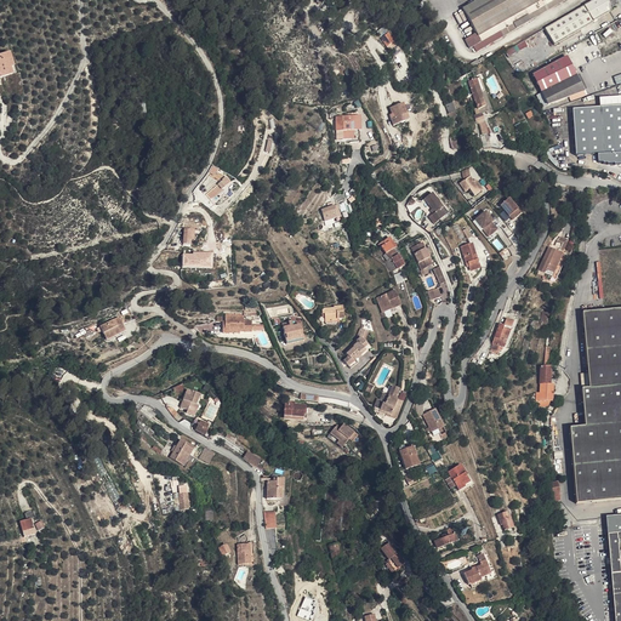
[(478,0),(477,1),(474,1),(473,1),(468,4),(469,6),(463,10),(477,33),(466,39),(471,49),(474,46),(478,51),(530,21),(530,20),(565,0),(478,0)]
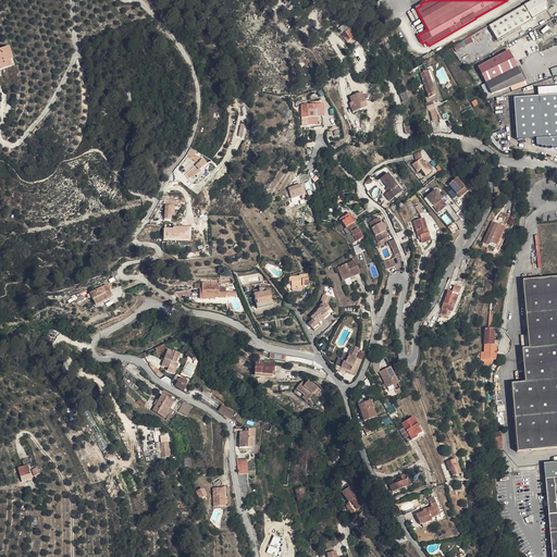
[(546,2),(544,0),(532,0),(524,5),(489,26),(498,40),(533,20),(548,11),(546,2)]
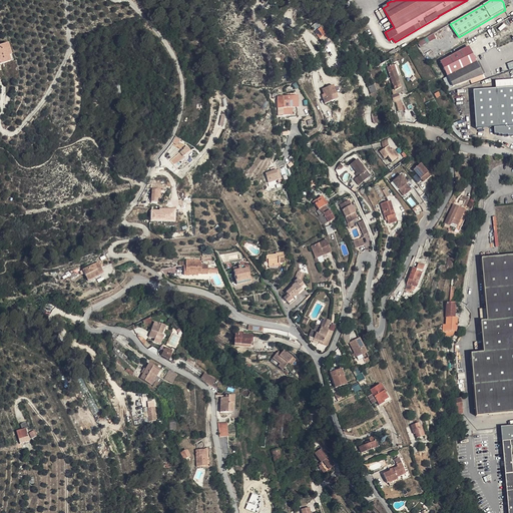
[(316,32),(320,38),(325,34),(321,28),(316,32)]
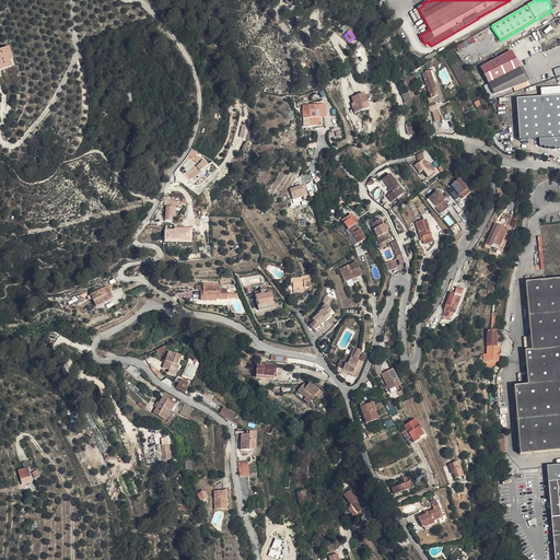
[(349,42),(357,50),(361,46),(354,37),(349,42)]
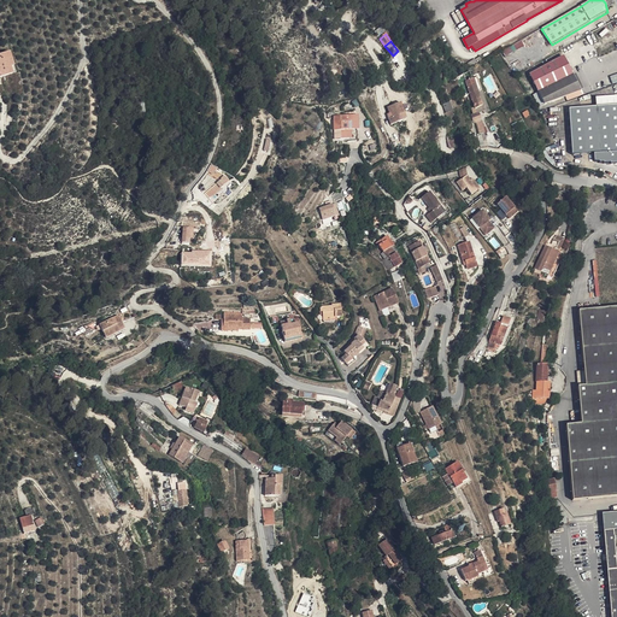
[(524,47),(521,41),(511,47),(515,53),(524,47)]
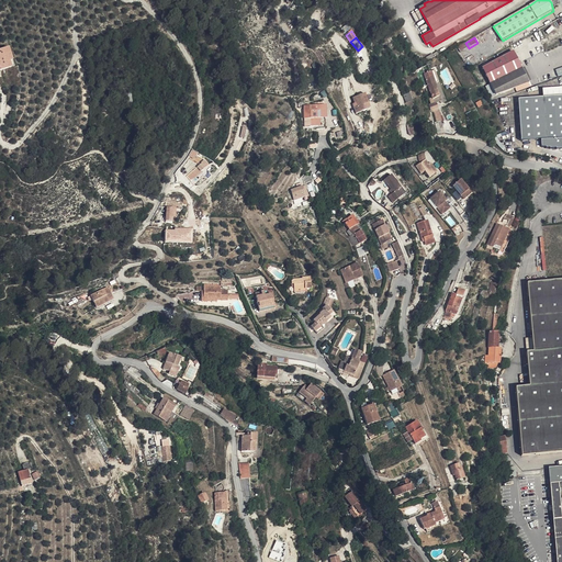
[(0,70),(12,67),(6,48),(0,49),(0,70)]
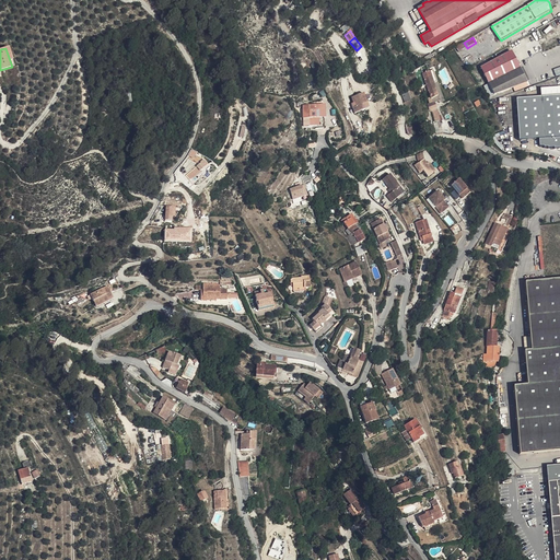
[(480,68),(488,84),(521,69),(511,51),(480,68)]
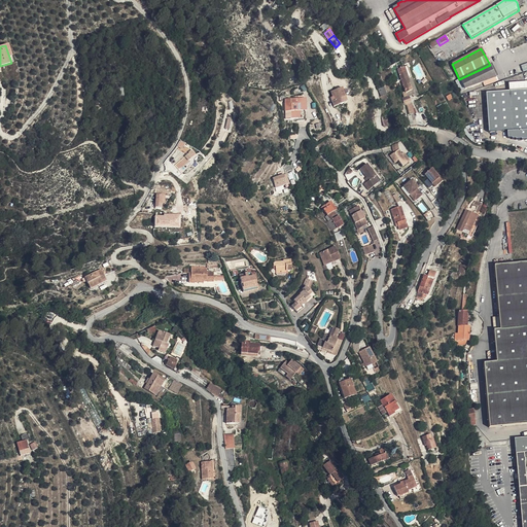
[(397,69),(395,64),(390,67),(392,72),(397,82),(408,78),(408,76),(405,68),(403,67),(397,69)]
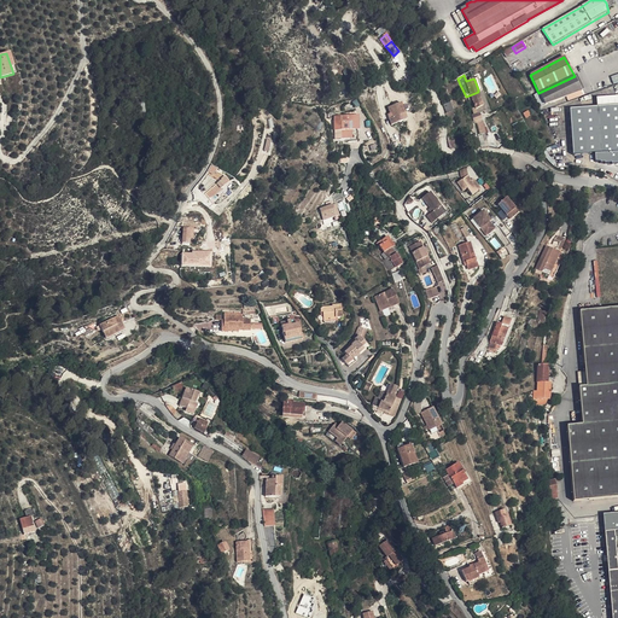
[(546,105),(567,98),(581,91),(575,76),(538,93),(546,105)]
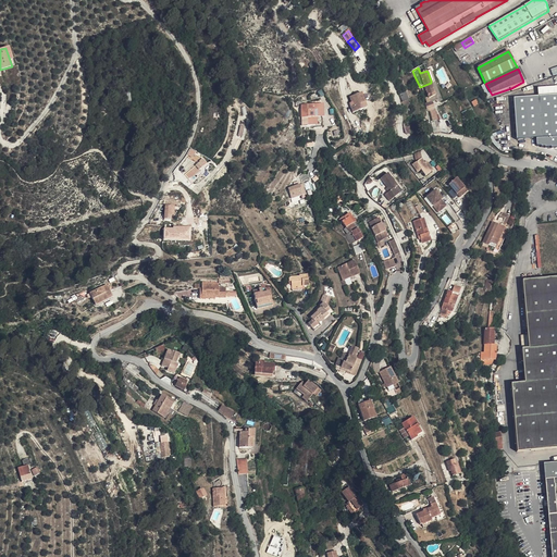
[(436,96),(440,94),(435,81),(431,83),(436,96)]
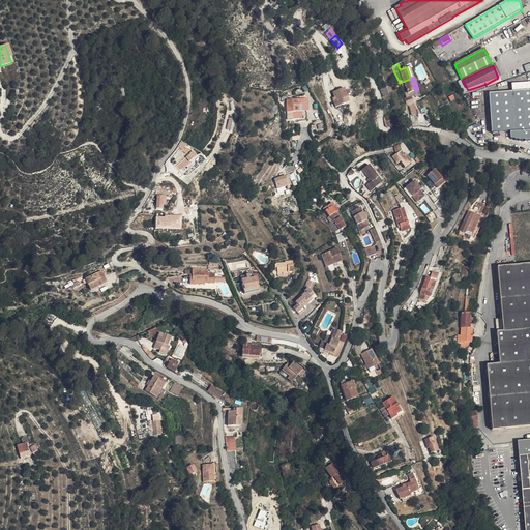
[(415,91),(410,79),(400,83),(401,86),(405,85),(409,93),(410,92),(415,91)]
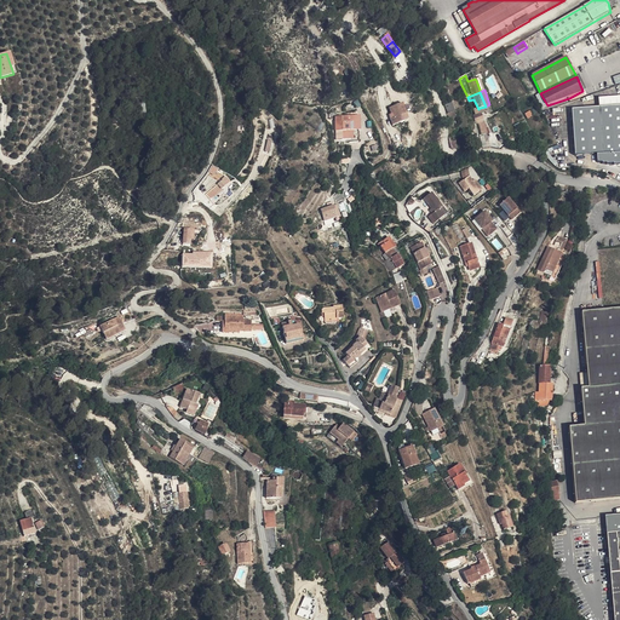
[(394,125),(408,120),(403,103),(390,108),(391,114),(392,119),(391,119),(394,125)]
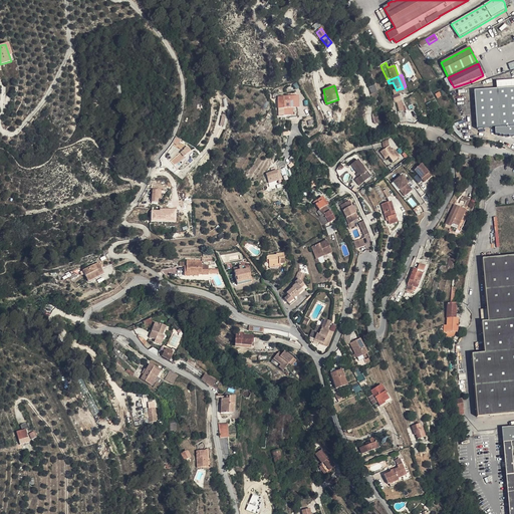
[(374,85),(369,87),(372,93),(377,92),(374,85)]
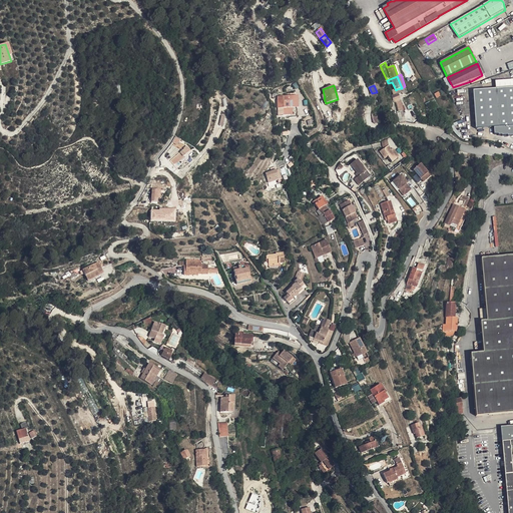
[(512,88),(495,90),(498,128),(503,128),(504,135),(507,135),(507,136),(512,135),(512,88)]
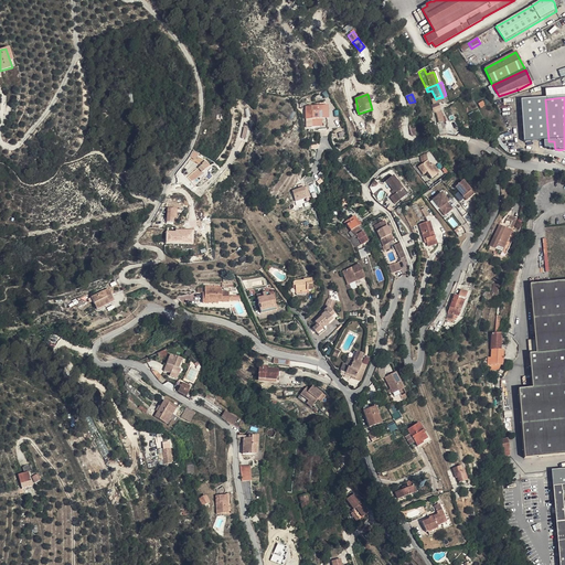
[(548,141),(545,99),(520,102),(523,144),(548,141)]
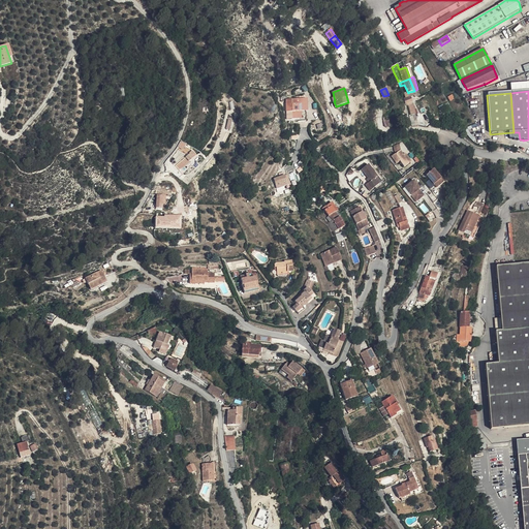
[(307,112),(307,99),(286,99),(286,101),(287,119),(299,119),(299,121),(304,120),(307,120),(306,112),(307,112)]
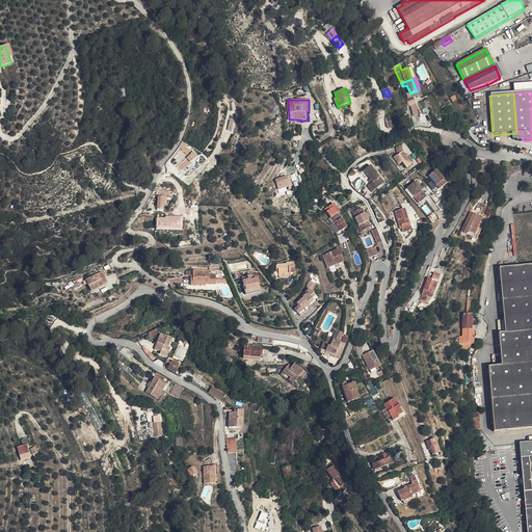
[(415,127),(421,125),(418,114),(413,115),(413,116),(415,127)]
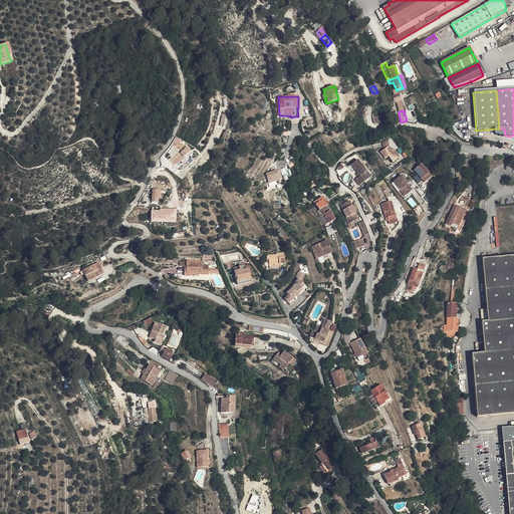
[(398,159),(392,151),(389,147),(381,152),(386,159),(389,157),(393,162),(398,159)]
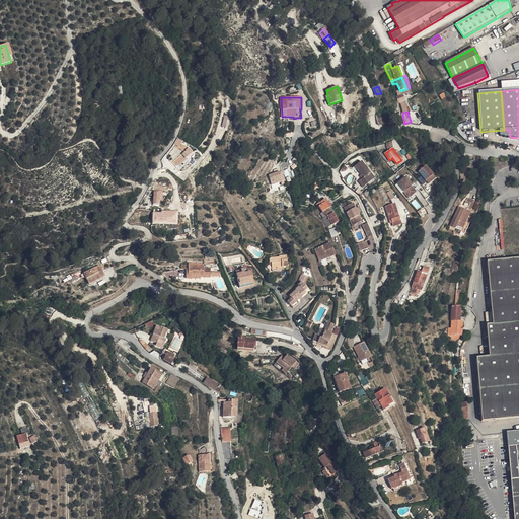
[(381,152),(379,153),(387,163),(389,162),(381,152)]
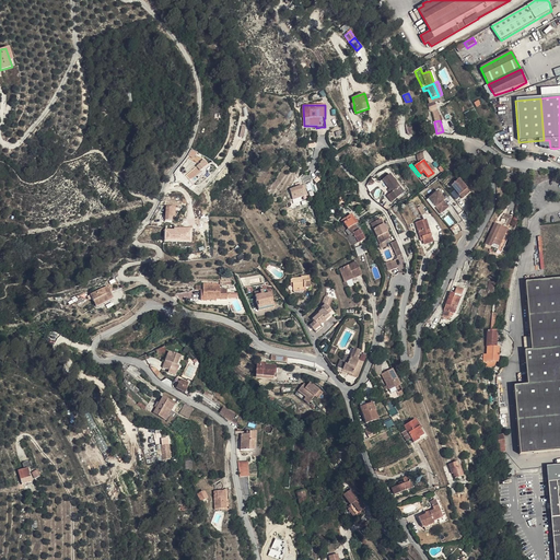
[(318,176),(315,173),(311,174),(314,182),(322,179),(318,176)]
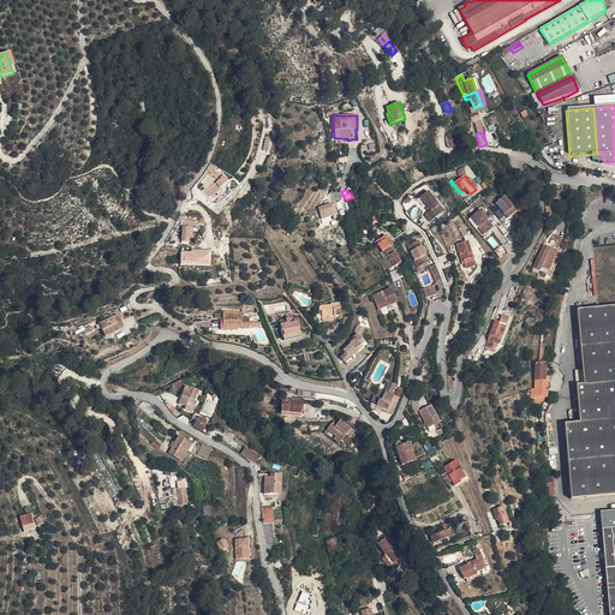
[(429,213),(428,214),(433,221),(445,212),(428,192),(421,198),(428,207),(431,212),(429,213)]
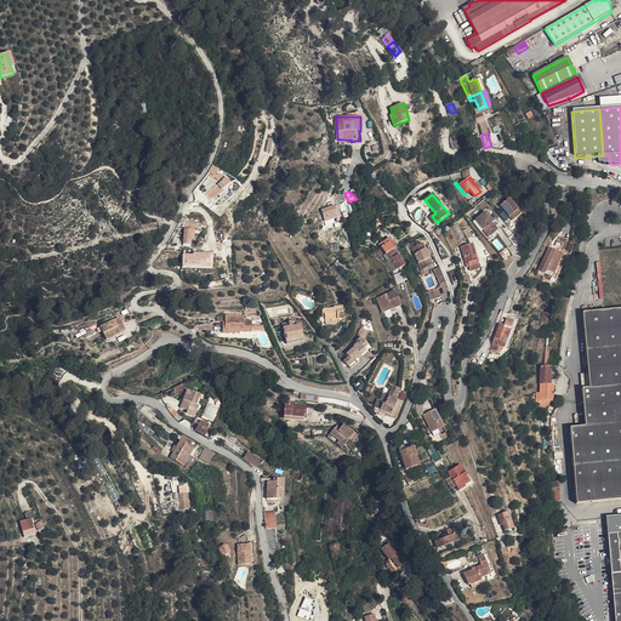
[(325,221),(339,217),(335,206),(322,210),(325,221)]
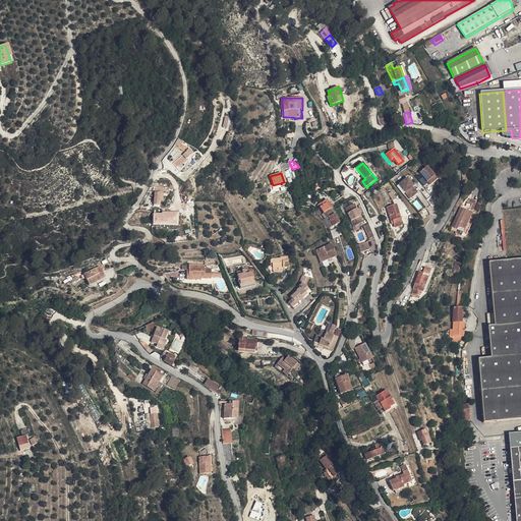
[(419,178),(427,188),(430,186),(429,184),(432,181),(425,173),(419,178)]
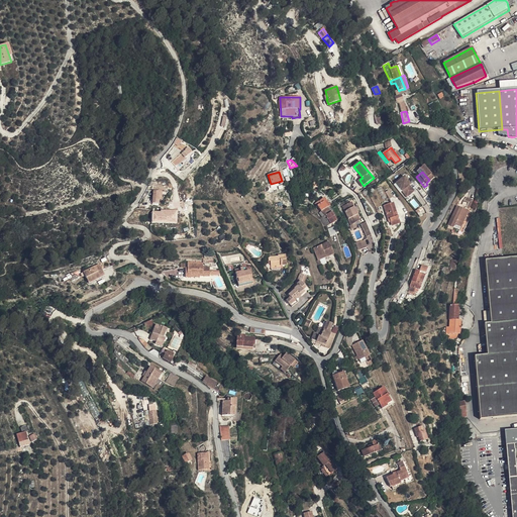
[(402,197),(411,191),(403,182),(395,188),(402,197)]
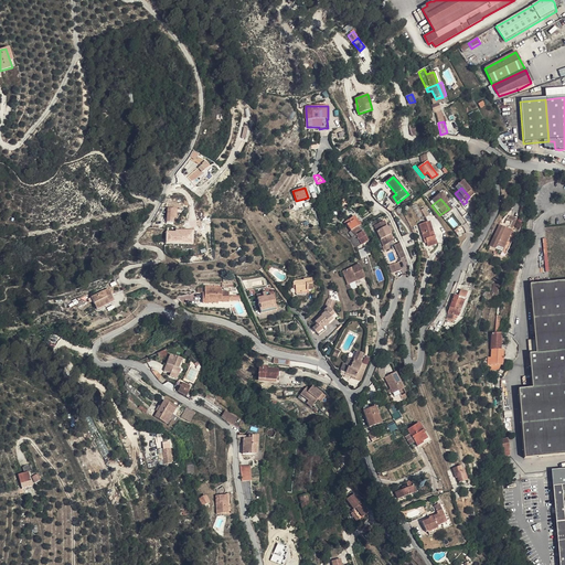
[(467,221),(456,208),(452,210),(464,223),(467,221)]
